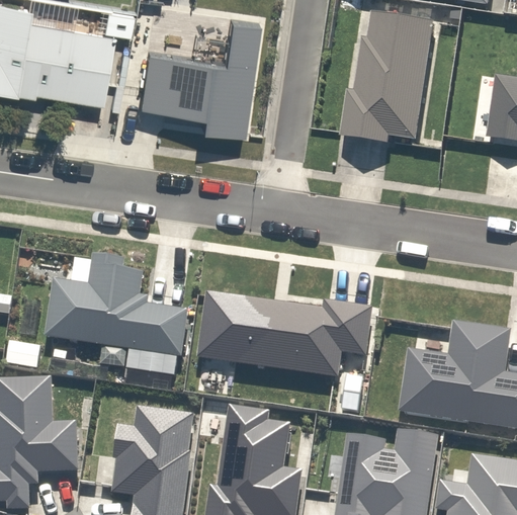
[(0,0),(0,87),(106,103),(116,31),(31,18),(34,2),(20,0),(0,0)]
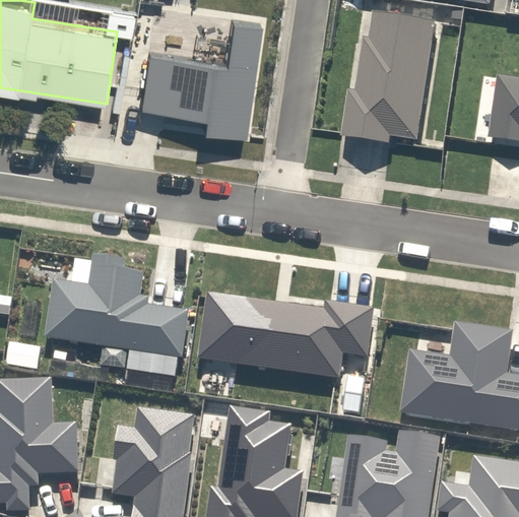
[(419,139),(437,23),(367,13),(372,38),(362,37),(354,84),(346,83),(338,140),(392,147),(393,136),(419,139)]
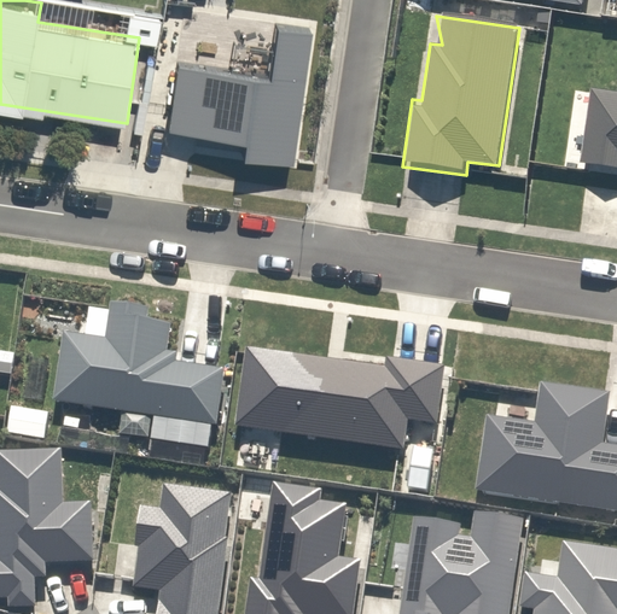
[(298,157),(309,30),(278,27),(274,71),(172,62),(167,124),(246,133),(245,152),(298,157)]
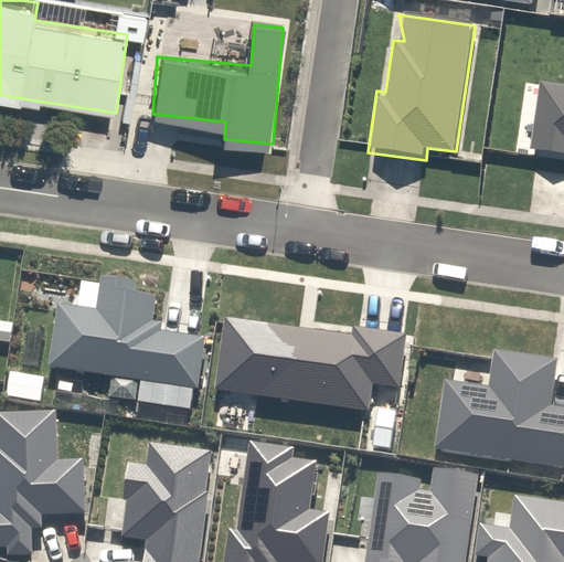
[(563,78),(542,76),(532,145),(563,149),(563,78)]
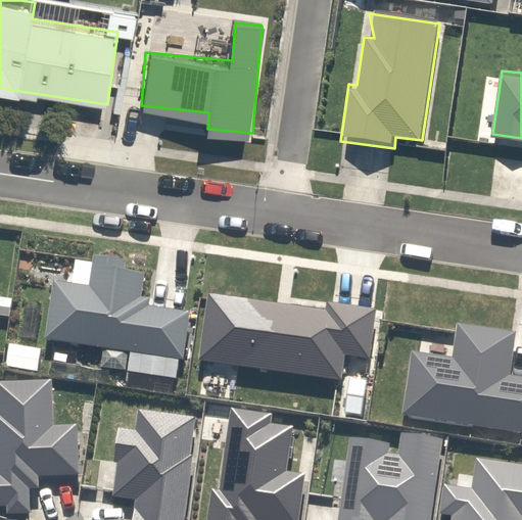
[(51,286),(44,342),(133,353),(125,371),(178,378),(186,315),(130,308),(135,270),(91,264),(88,291),(51,286)]
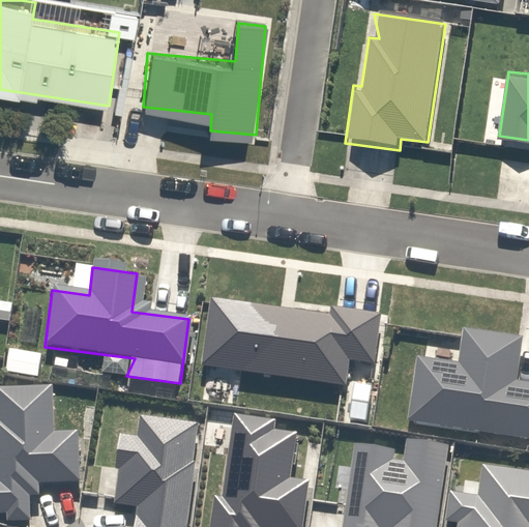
[(327,316),(214,299),(204,367),(345,387),(348,369),(371,372),(378,314),(328,306),(327,316)]
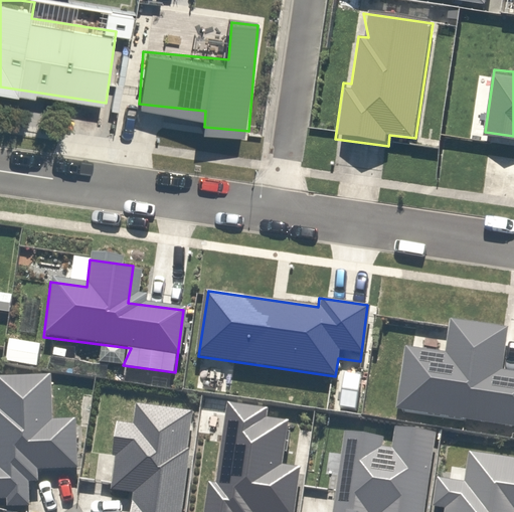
[(405,349),(395,413),(513,431),(513,369),(499,367),(505,329),(450,320),(445,355),(405,349)]
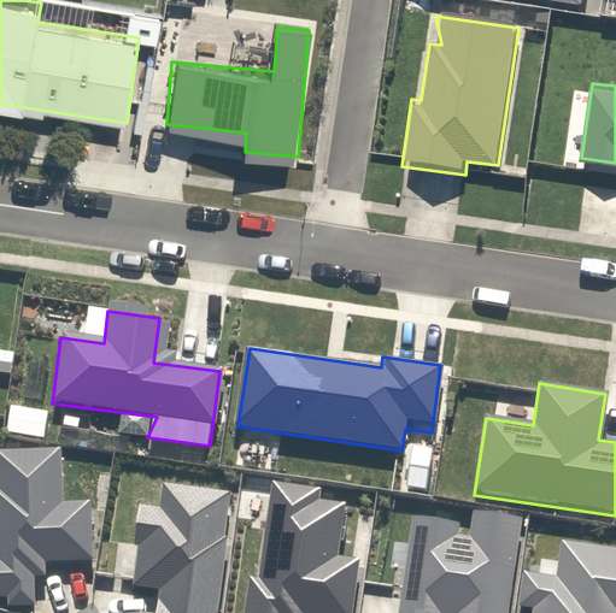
[(63,444),(0,447),(0,591),(10,593),(10,603),(37,602),(37,572),(48,572),(48,558),(95,556),(92,496),(64,497),(63,444)]
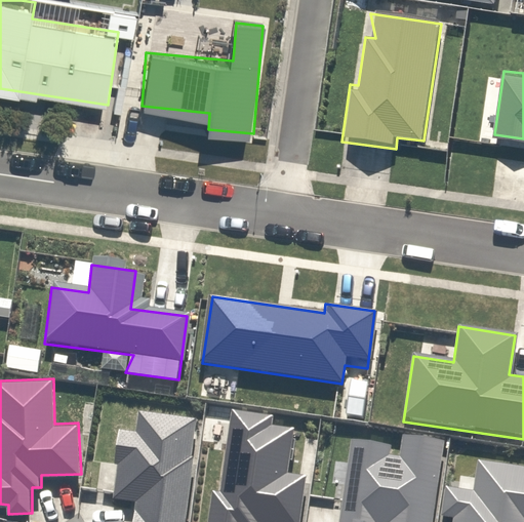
[(137,498),(133,521),(185,521),(195,453),(192,452),(197,416),(139,407),(136,430),(121,428),(116,460),(118,462),(114,494),(137,498)]
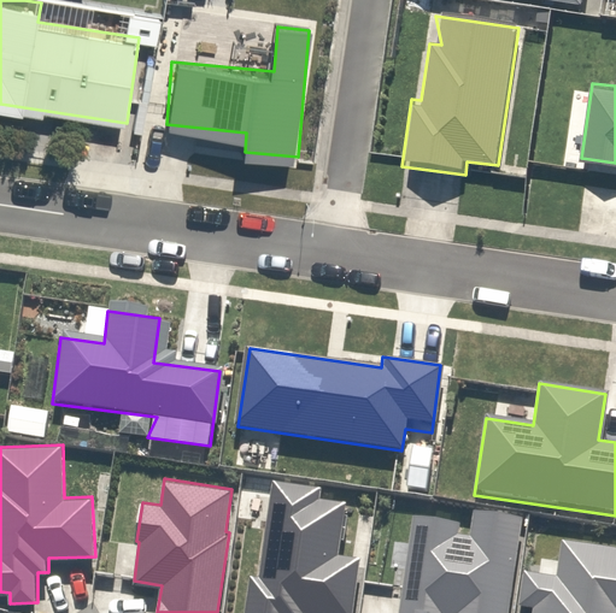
[(250,573),(242,612),(304,612),(305,609),(329,612),(351,612),(361,554),(339,550),(347,500),(320,496),(322,487),(275,479),(260,575),(250,573)]
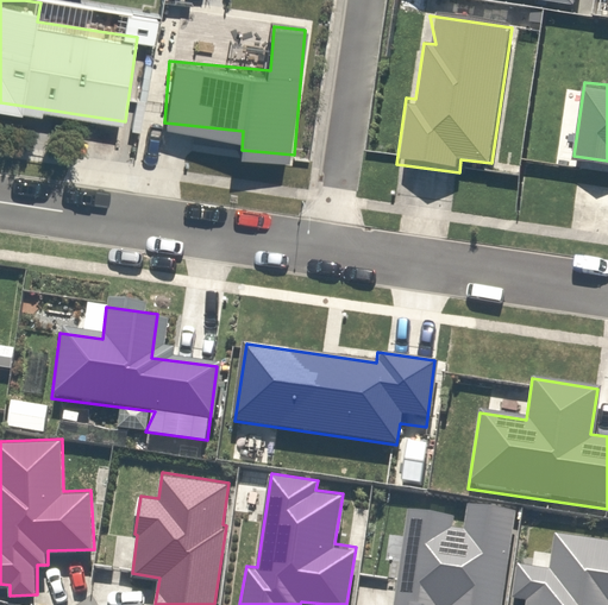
[(501,604),(515,508),(468,500),(464,524),(453,523),(455,515),(408,508),(393,604),(400,604),(501,604)]
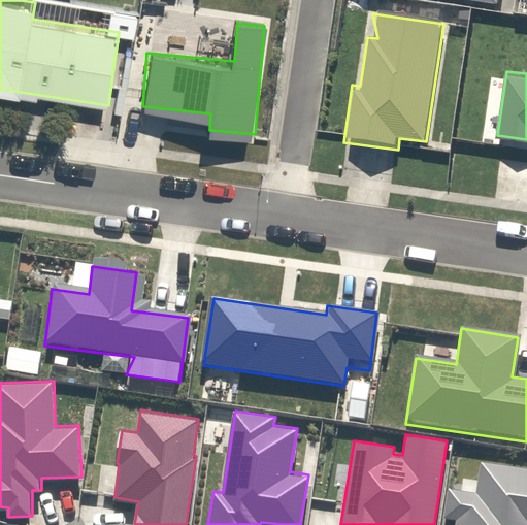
[(458,517),(456,524),(526,524),(526,465),(482,458),(476,490),(449,485),(443,514),(458,517)]
